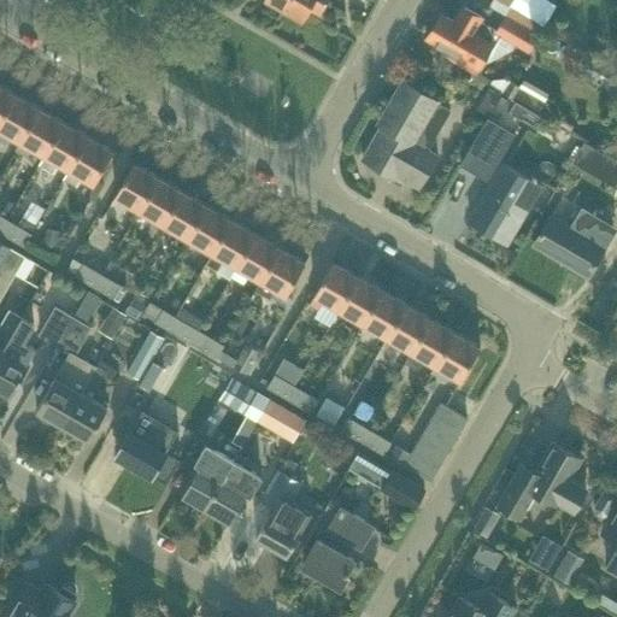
[(328,0),(288,0),(285,7),(304,18),(311,7),(321,13),(328,0)]
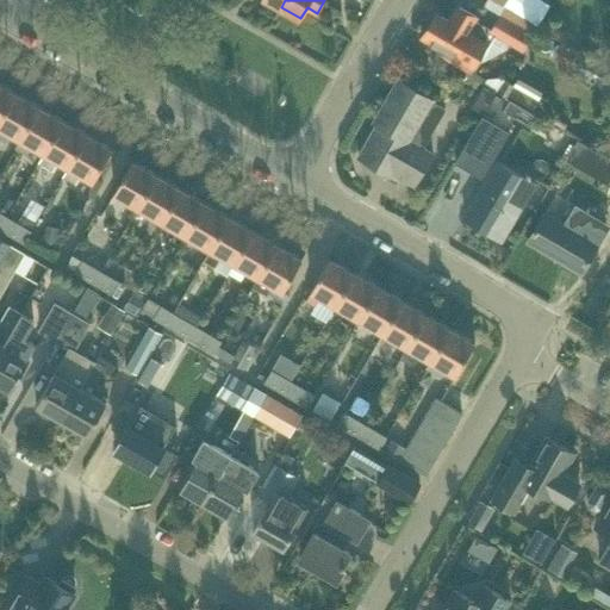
[(539,25),(504,6),(492,30),(475,20),(478,17),(458,5),(448,20),(436,13),(422,37),(440,48),(439,51),(473,72),(481,60),(512,44),(524,51),(539,25)]
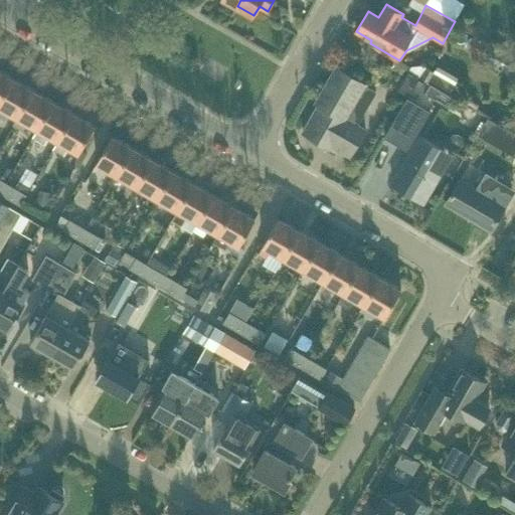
[(514,56),(490,41),(489,42),(475,34),(467,47),(476,52),(474,55),(514,78),(514,56)]
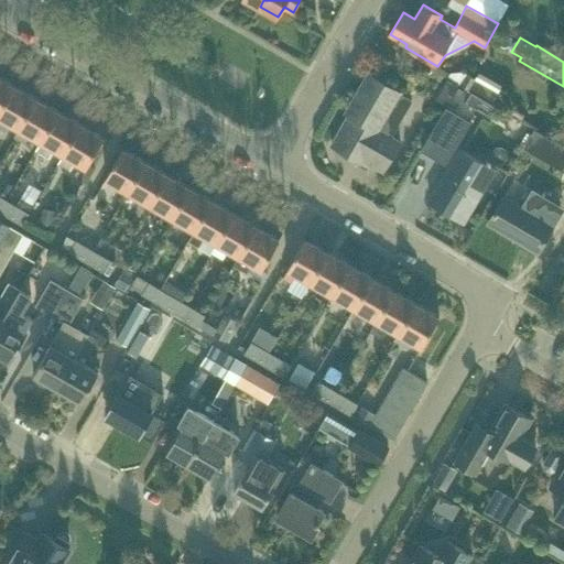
[(449,78),(454,80),(461,85),(472,91),(492,104),(500,93),(464,71),(451,72),(447,77),(449,78)]
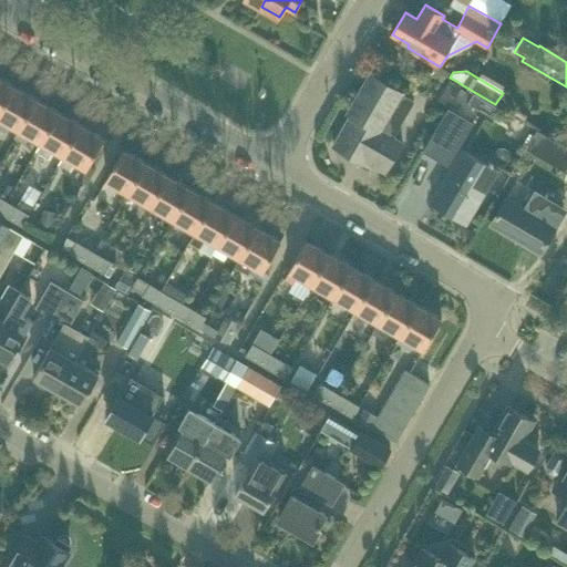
[(404,93),(405,92),(371,72),(348,112),(352,114),(334,145),(367,164),(369,160),(387,169),(403,140),(395,134),(415,100),(404,93)]
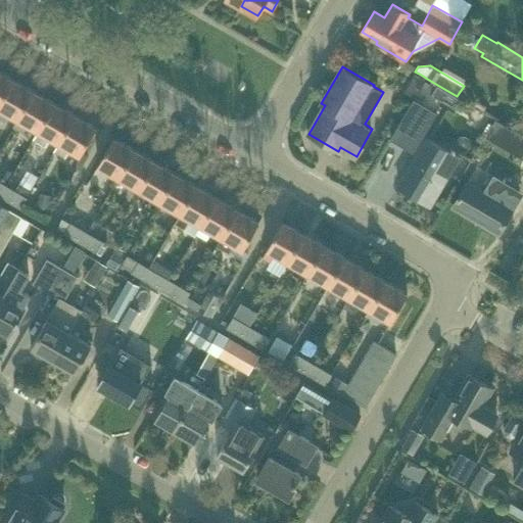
[(0,100),(13,79),(0,70),(0,100)]
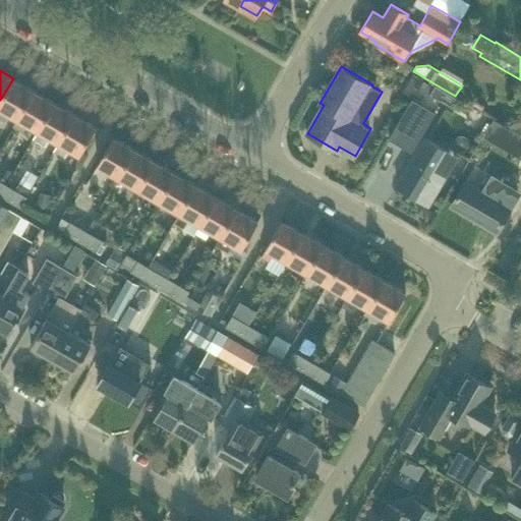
[(415,72),(404,91),(414,97),(425,78),(419,74),(415,72)]
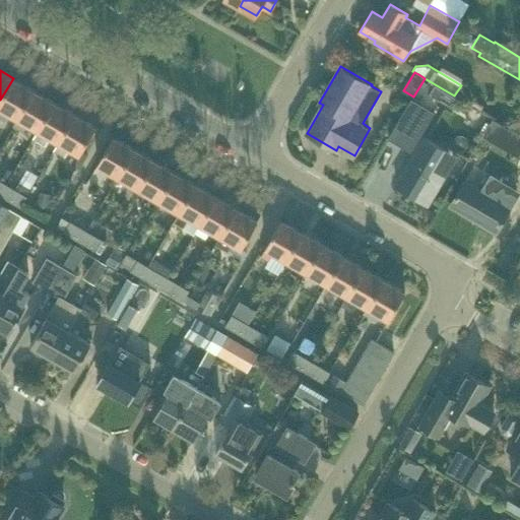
[(18,119),(35,90),(13,78),(0,100),(0,117),(5,121),(10,114),(17,118),(18,119)]
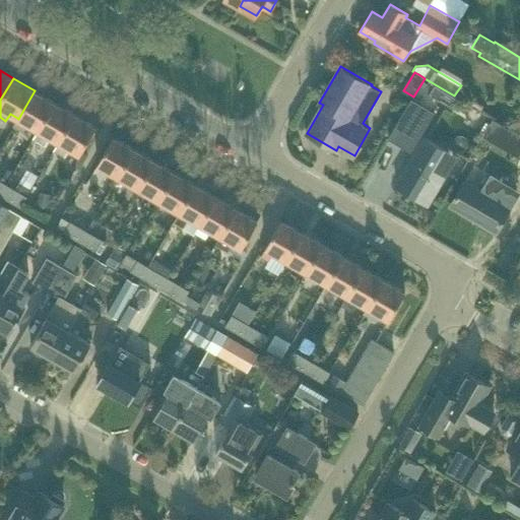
[(430,92),(430,93),(451,107),(456,98),(454,95),(435,84),(430,92)]
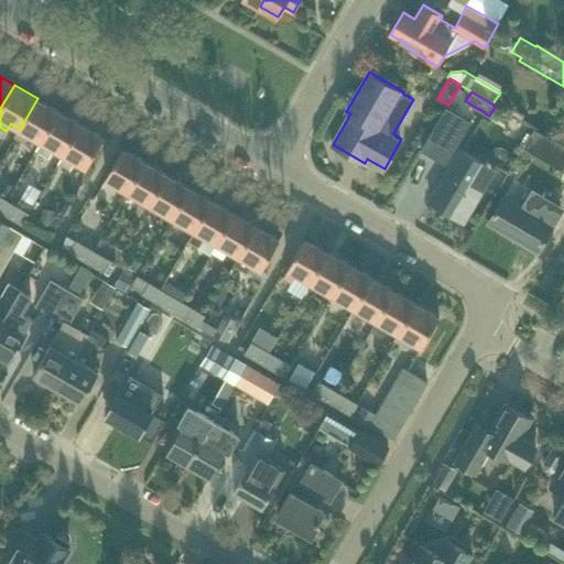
[(42,142),(60,110),(38,98),(20,129),(19,128),(14,136),(25,142),(30,134),(41,141),(42,142)]
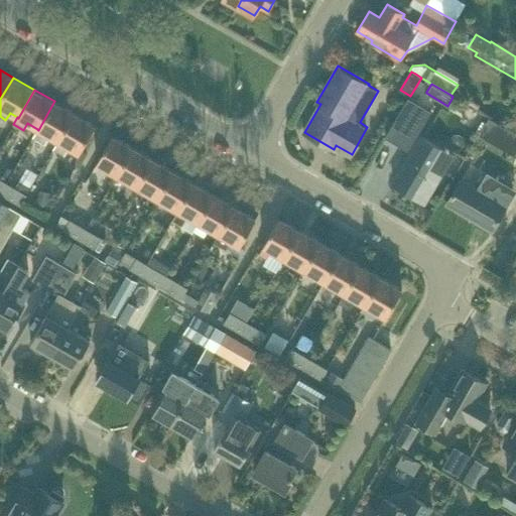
[(408,98),(385,137),(407,150),(430,111),(408,98)]
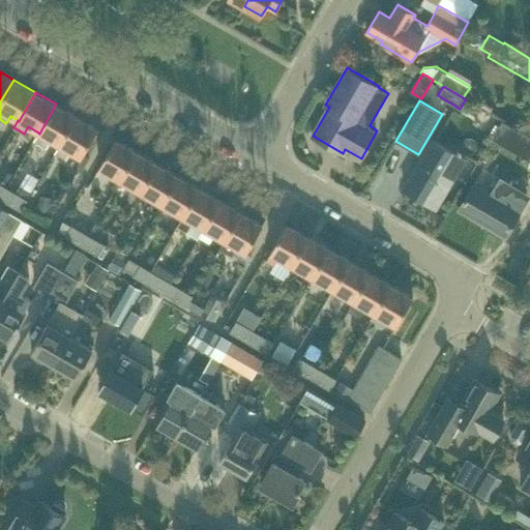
[(60,146),(77,116),(56,104),(39,134),(38,133),(33,141),(47,148),(52,141),(59,145),(60,146)]
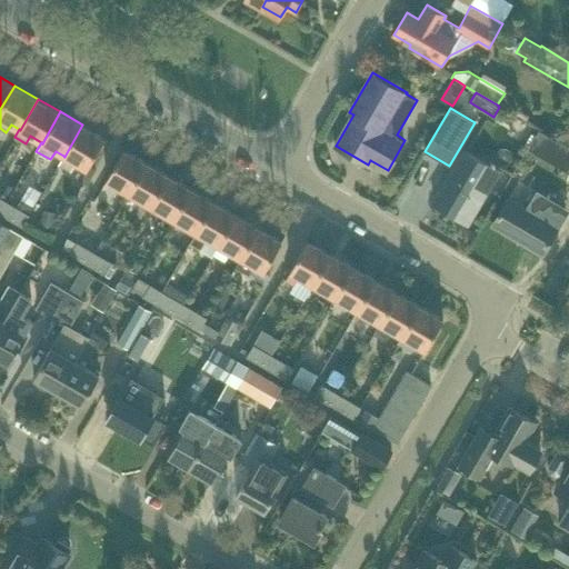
[(88,169),(106,138),(82,125),(65,157),(63,156),(59,163),(72,171),(77,163),(88,169)]
